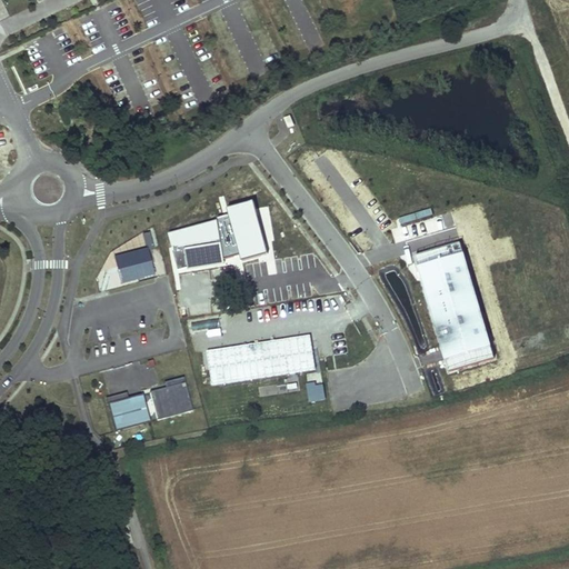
[(328,180),(317,192),(322,198),(333,186),(328,180)]
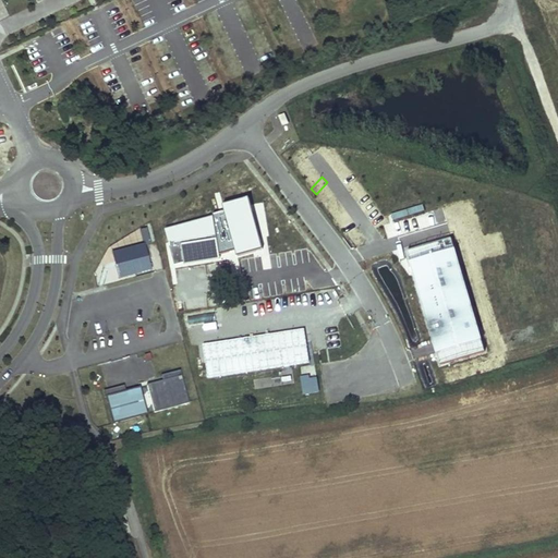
[(429,201),(445,197),(441,183),(426,186),(429,201)]
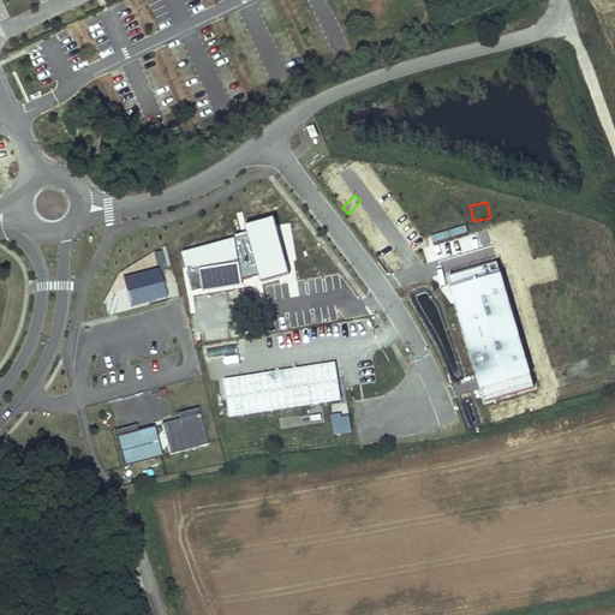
[(469,206),(460,207),(463,224),(472,222),(469,206)]
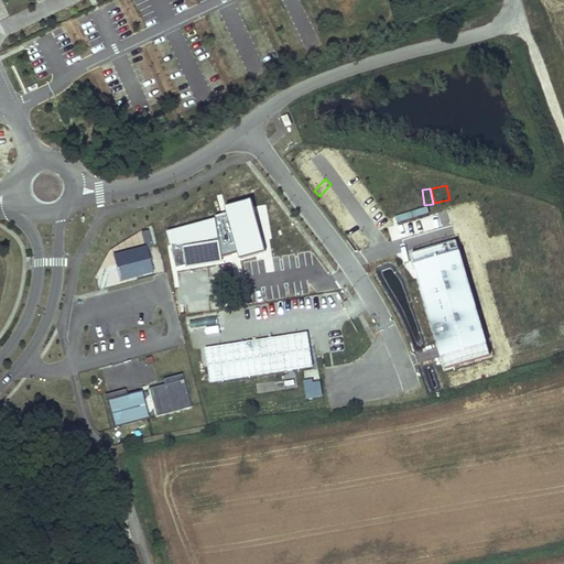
[(489,359),(461,241),(413,253),(443,371),(489,359)]
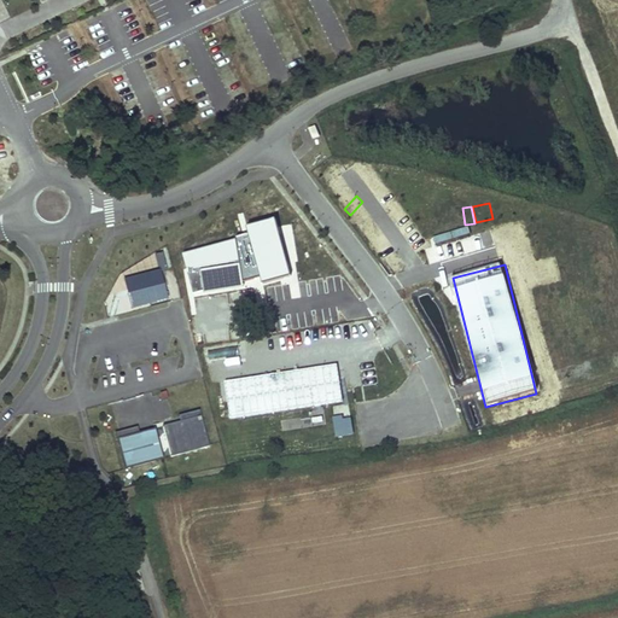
[(161,273),(126,281),(132,308),(168,299),(161,273)]
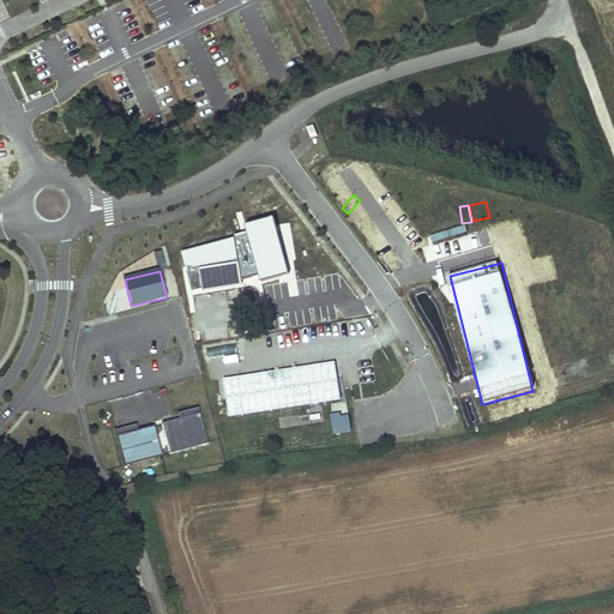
[(223,416),(341,403),(337,363),(218,377),(223,416)]
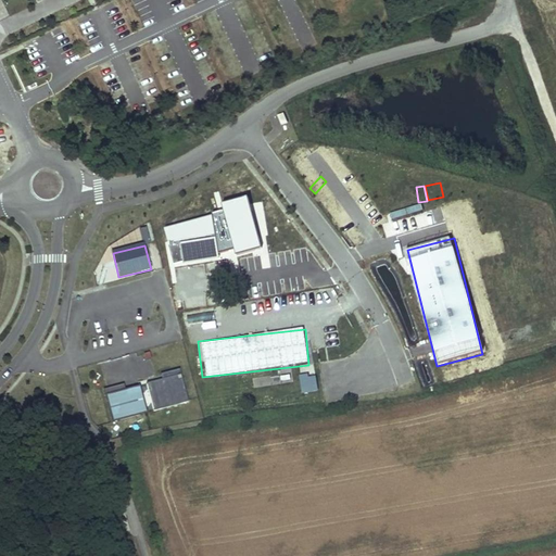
[(301,374),(313,370),(311,363),(299,366),(301,374)]
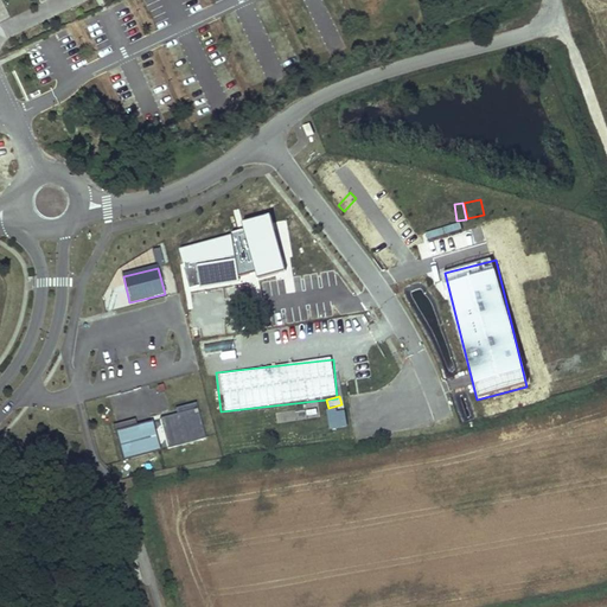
[(275,421),(320,419),(319,402),(274,406),(275,421)]
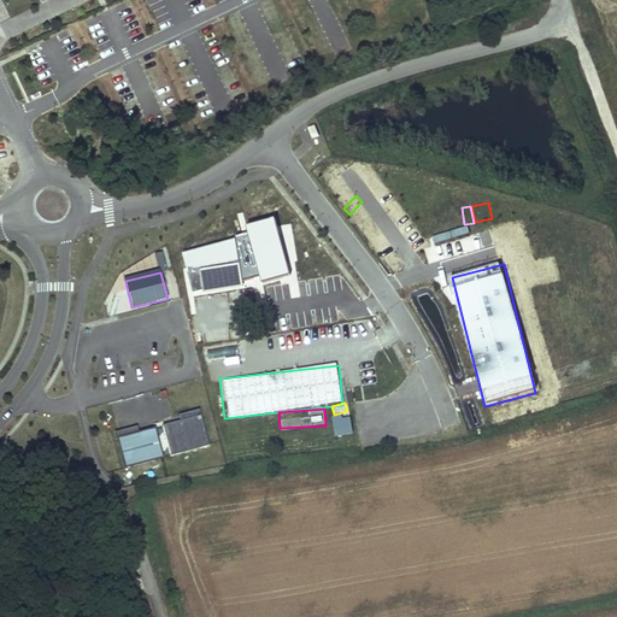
[(170,457),(209,448),(200,413),(162,422),(170,457)]
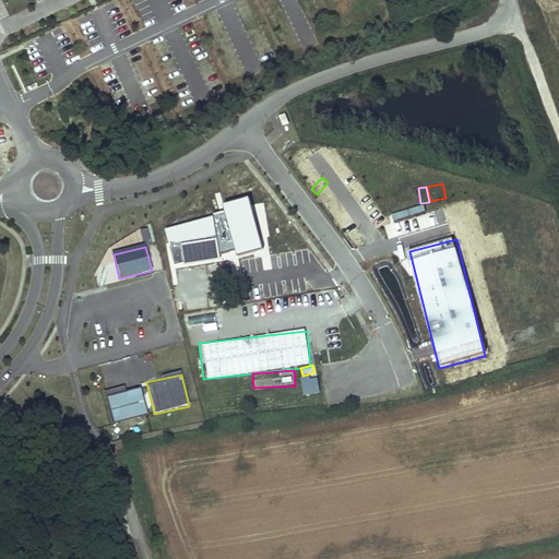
[(304,379),(302,395),(319,396),(320,379),(304,379)]
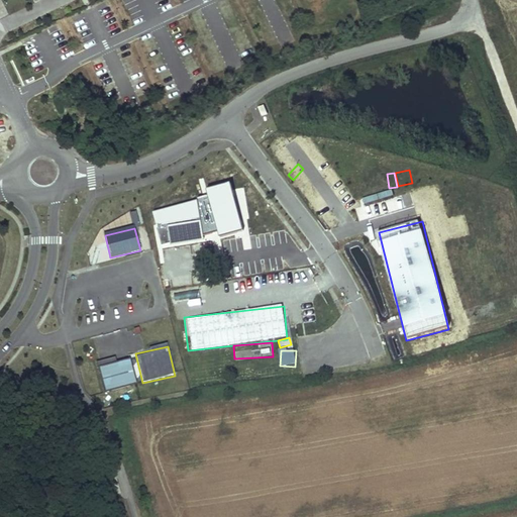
[(131,354),(100,360),(104,387),(136,380),(131,354)]
